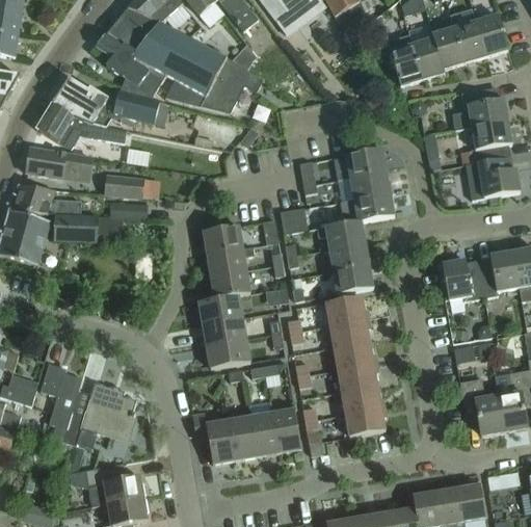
[(0,0),(0,31),(19,34),(23,0),(0,0)]
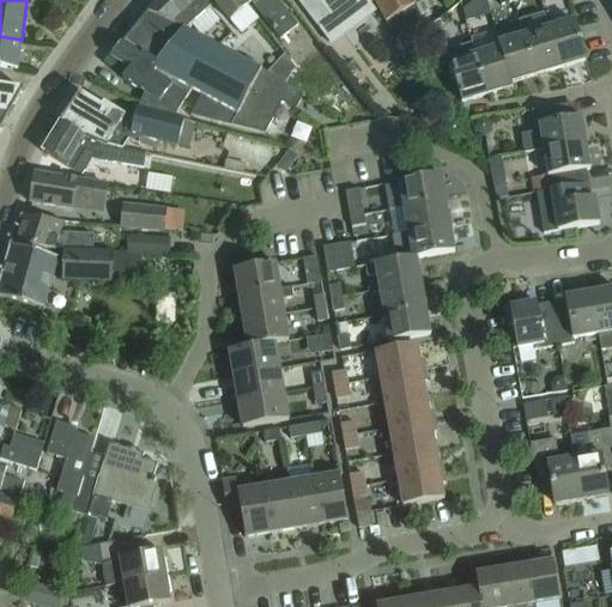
[(153,0),(147,7),(186,26),(211,4),(207,0),(153,0)]
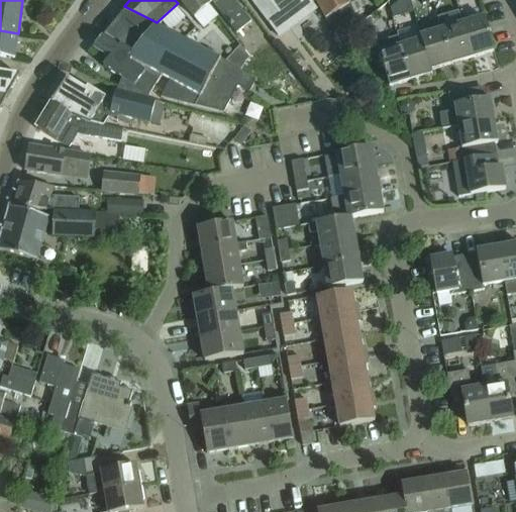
[(181,0),(193,13),(209,0),(181,0)]
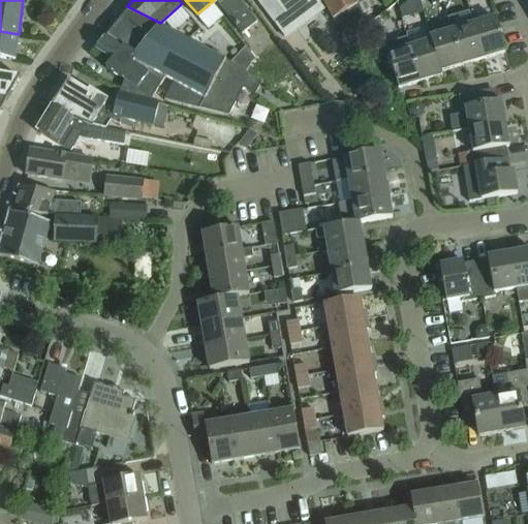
[(214,0),(219,0),(245,31),(241,35),(247,42),(245,44),(253,58),(268,47),(250,25),(258,18),(243,0),(214,0)]
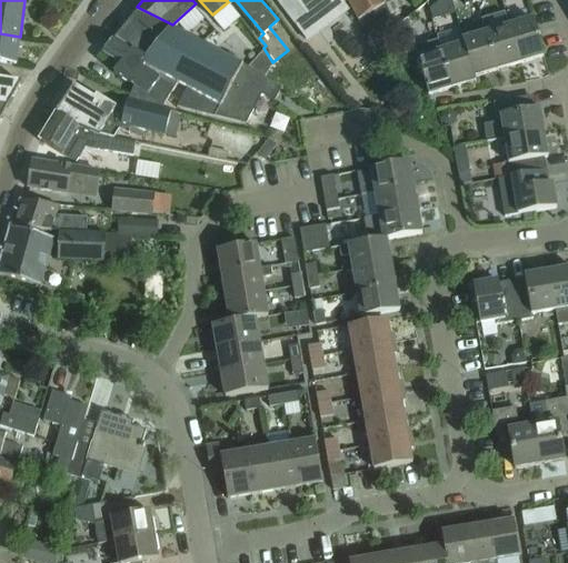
[(282,0),(308,31),(325,18),(346,2),(345,0),(282,0)]
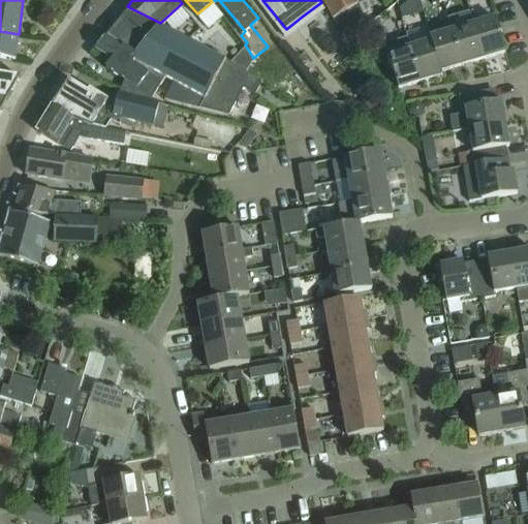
[(325,0),(346,35),(367,21),(365,14),(358,0),(325,0)]
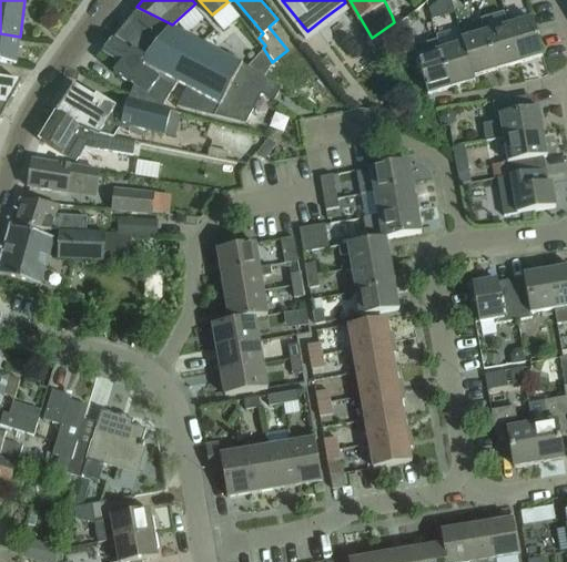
[(384,0),(392,16),(398,13),(395,6),(406,0),(384,0)]
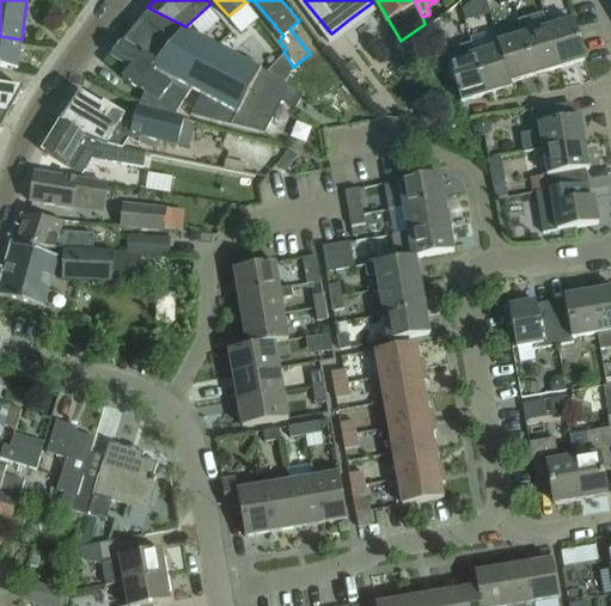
[(465,17),(490,10),(487,0),(468,0),(462,5),(465,17)]
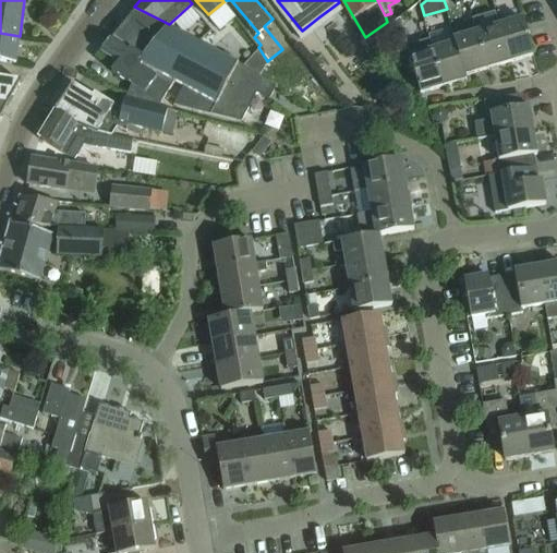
[(169,24),(134,7),(122,20),(123,21),(119,26),(119,25),(100,47),(118,59),(111,68),(132,81),(126,92),(159,101),(173,76),(183,83),(173,101),(256,122),(276,83),(259,74),(261,73),(243,62),(241,64),(237,62),(238,59),(186,33),(169,24)]
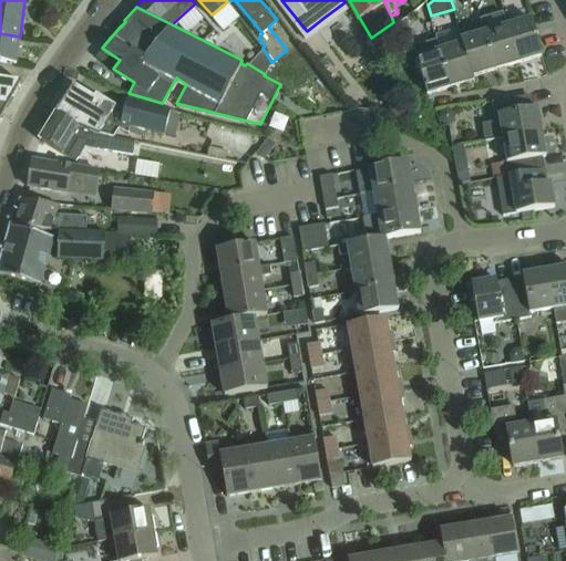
[(485,28),(484,28),(495,65),(518,59),(507,21),(506,22),(504,17),(501,14),(486,19),(484,23),(485,28)]
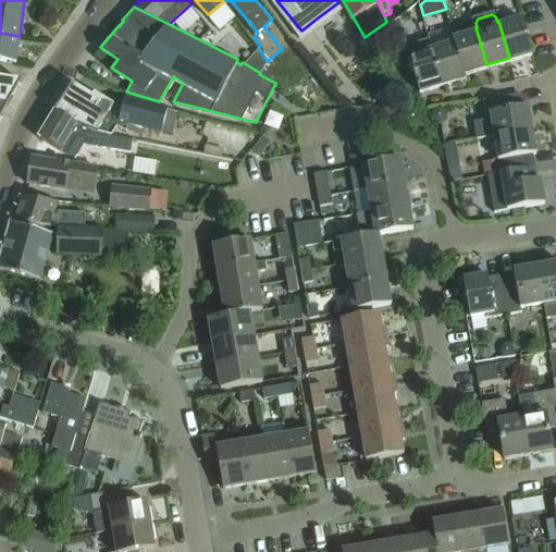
[(498,21),(509,58),(532,51),(521,14),(501,21),(498,21)]
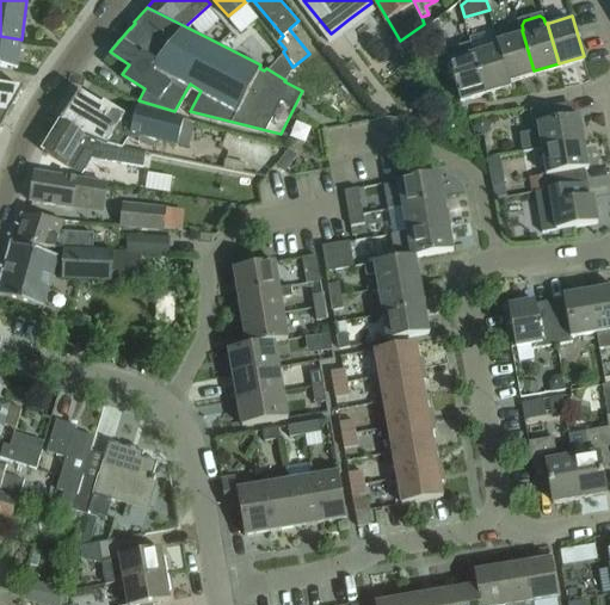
[(510,78),(534,71),(522,30),(497,37),(510,82),(511,82),(510,78)]
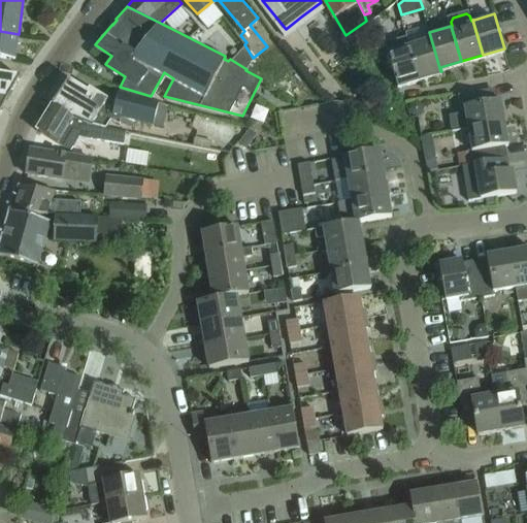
[(0,31),(0,54),(14,57),(19,34),(0,31)]
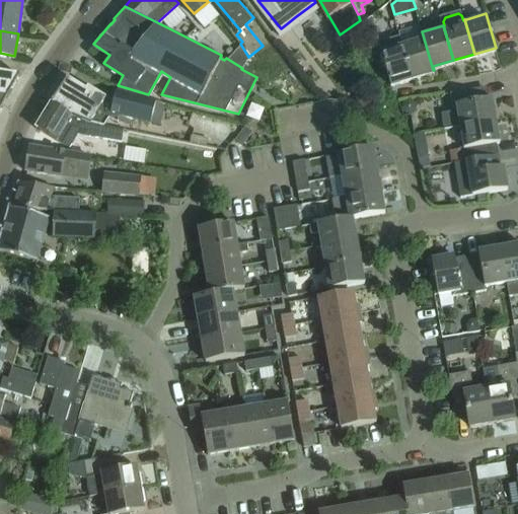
[(413,76),(433,70),(422,31),(422,32),(423,35),(402,42),(413,76)]
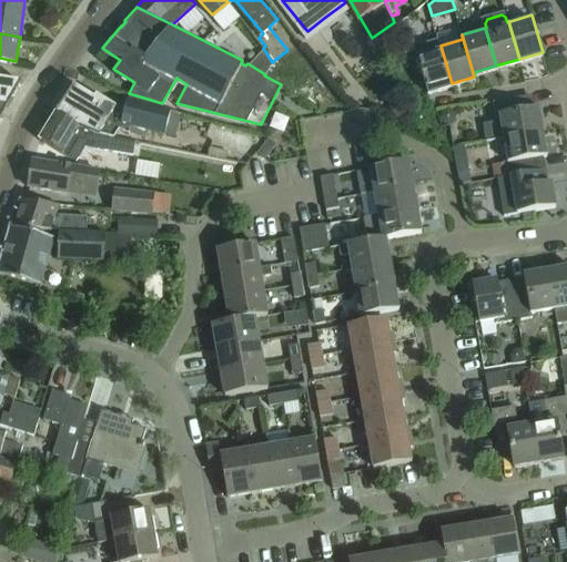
[(452,83),(441,46),(437,36),(406,44),(416,64),(419,63),(427,90),(452,83)]
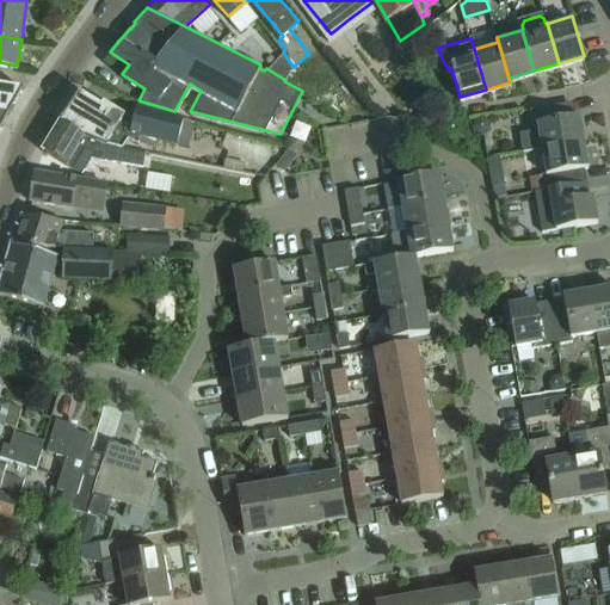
[(290,69),(293,67),(283,51),(266,68),(285,80),(290,69)]
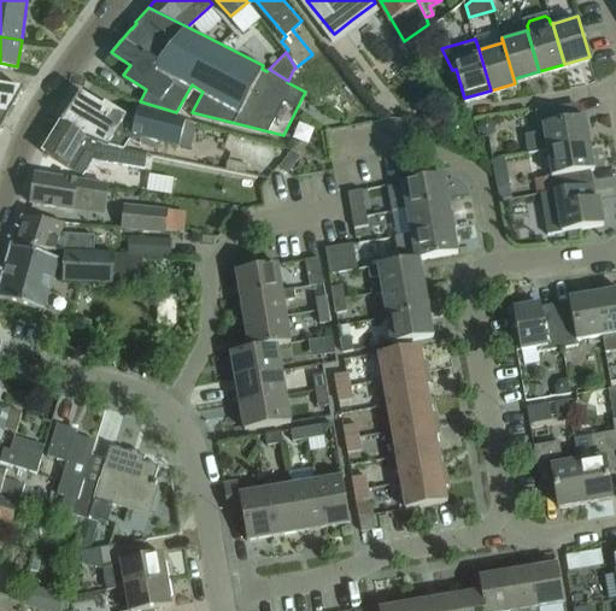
[(0,107),(10,110),(12,106),(23,86),(0,81),(0,107)]
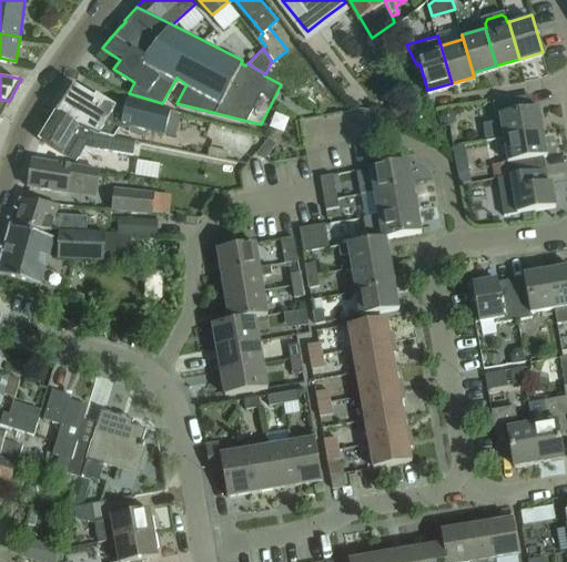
[(162,103),(129,93),(128,95),(127,95),(123,109),(97,92),(94,95),(74,82),(56,109),(79,122),(100,131),(112,134),(117,124),(129,130),(132,122),(166,130),(172,106),(175,108),(175,106),(162,103)]
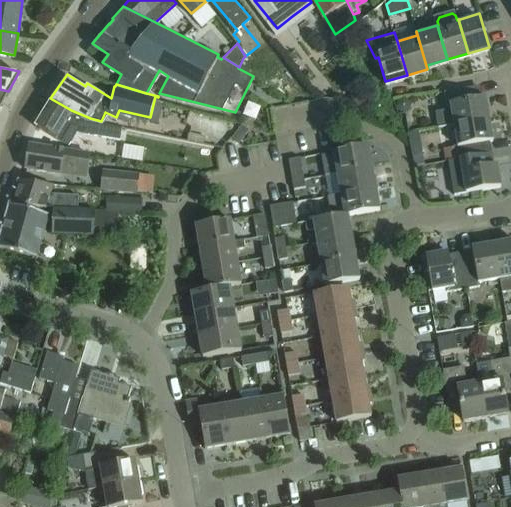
[(439,124),(454,121),(488,115),(485,94),(474,95),(472,84),(444,88),(447,106),(436,108),(439,124)]
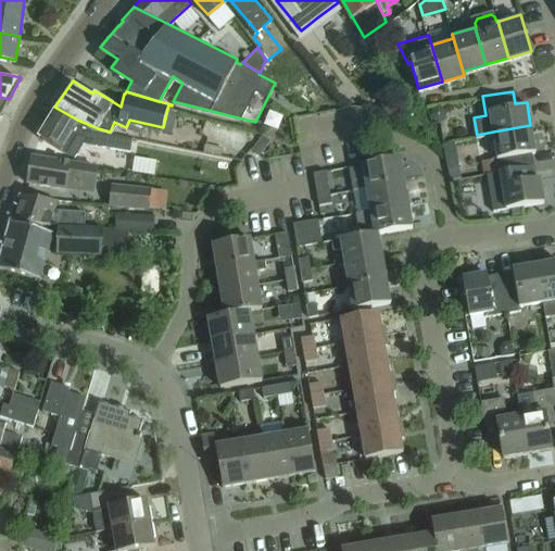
[(0,114),(9,99),(0,97),(0,114)]
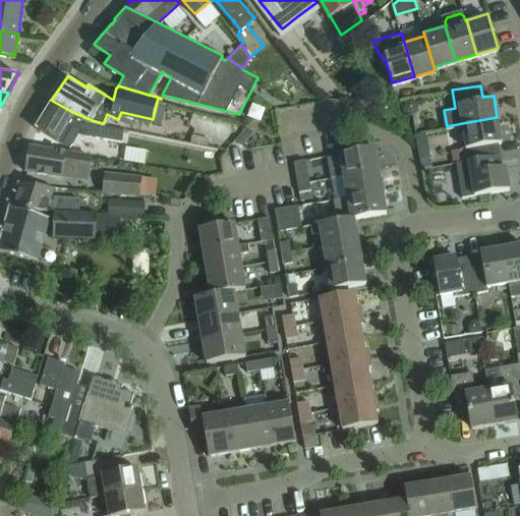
[(123,129),(103,123),(92,120),(72,112),(51,100),(36,125),(54,135),(69,145),(80,127),(94,133),(122,137),(123,129)]
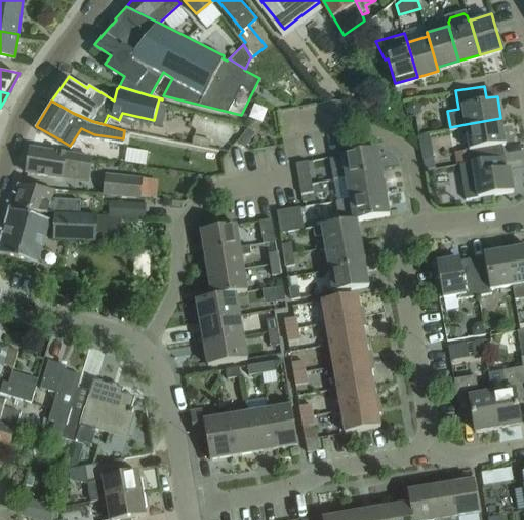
[(459,161),(496,155),(493,143),(505,141),(500,118),(466,124),(469,146),(465,147),(467,159),(459,160),(459,161)]
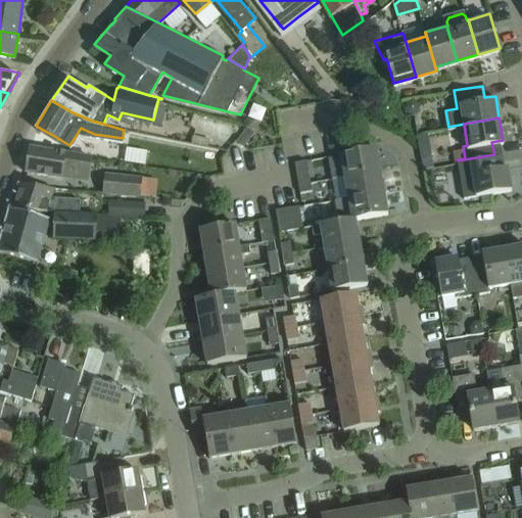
[(91,154),(30,144),(27,170),(58,175),(59,167),(88,171),(91,154)]
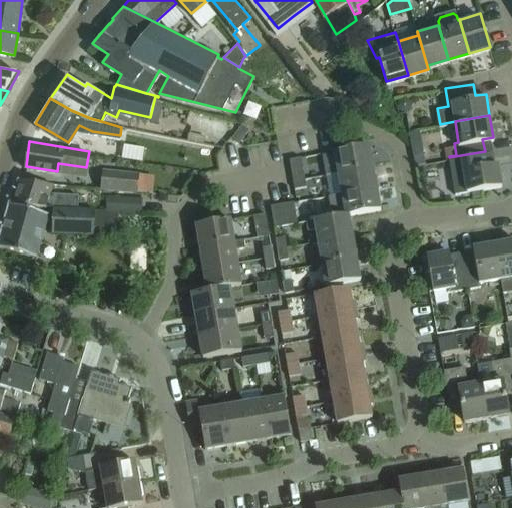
[(338,170),(373,163),(369,142),(334,148),(338,167),(338,170)]
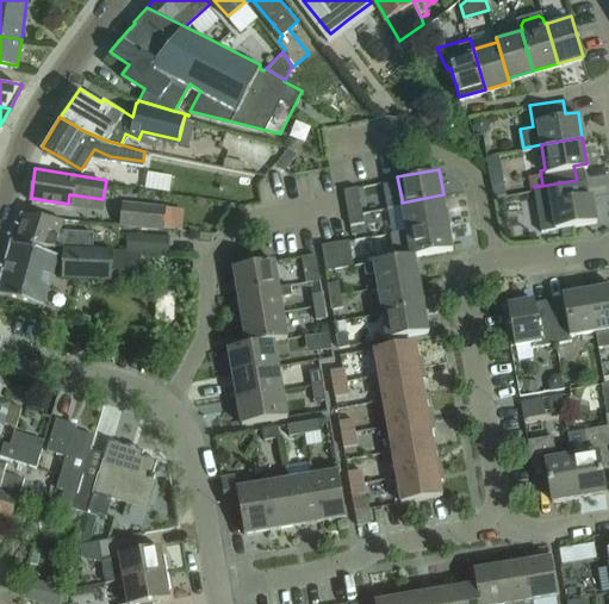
[(577,180),(534,187),(541,228),(596,218),(591,192),(579,194),(577,180)]
